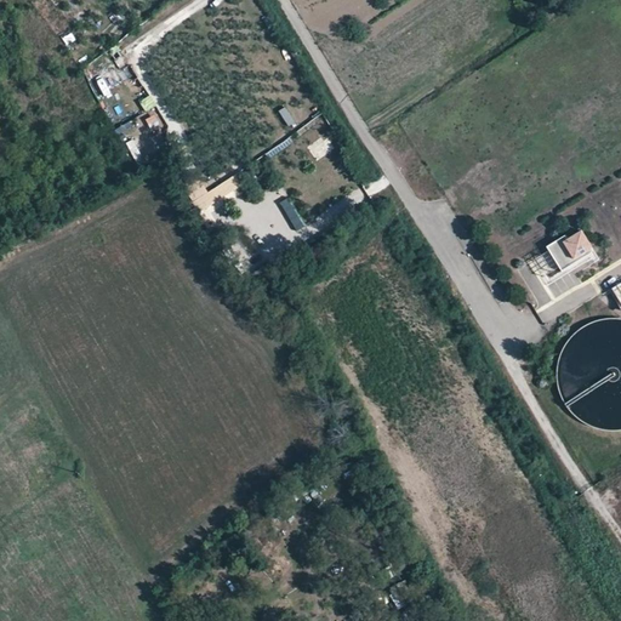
[(62,35),(66,45),(77,41),(73,32),(62,35)]
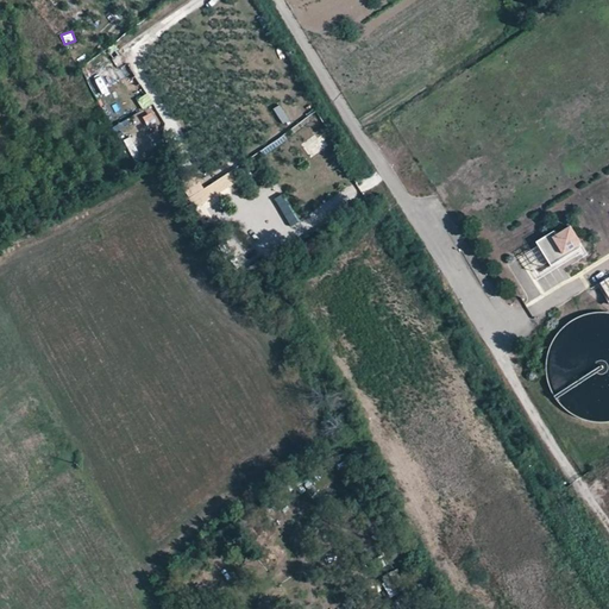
[(99,60),(85,68),(89,75),(102,66),(99,60)]
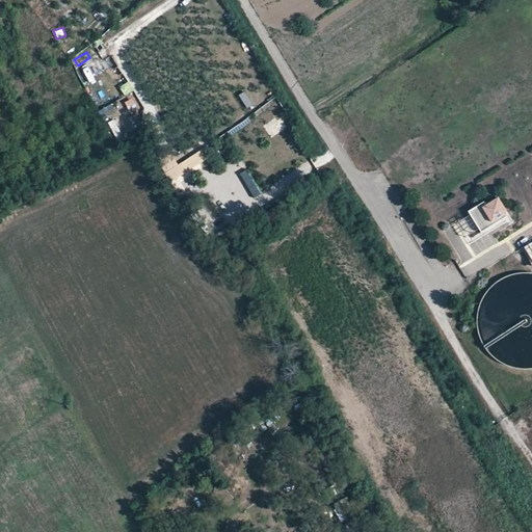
[(247,109),(254,105),(244,91),(239,95),(247,109)]
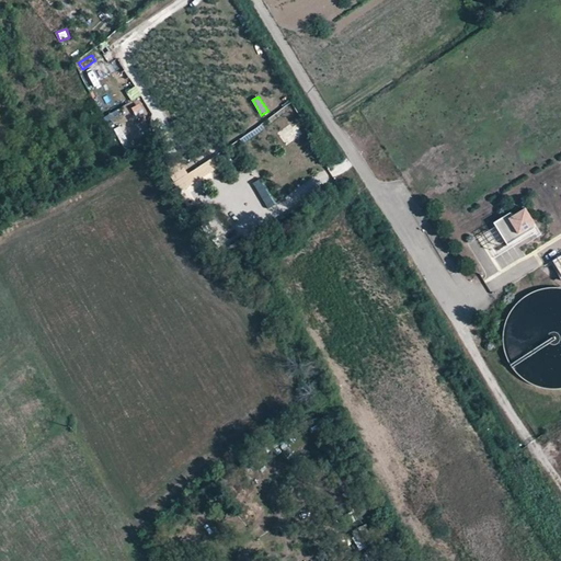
[(122,125),(114,128),(123,147),(130,144),(122,125)]
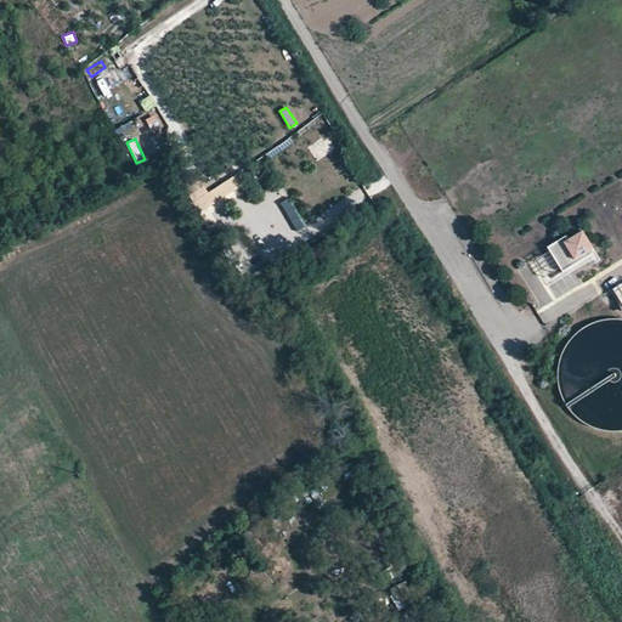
[(322,157),(333,150),(328,142),(316,150),(322,157)]
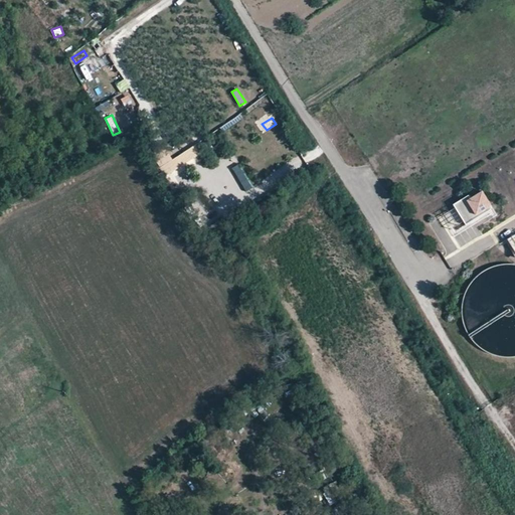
[(165,175),(202,153),(196,144),(172,158),(166,147),(153,155),(165,175)]
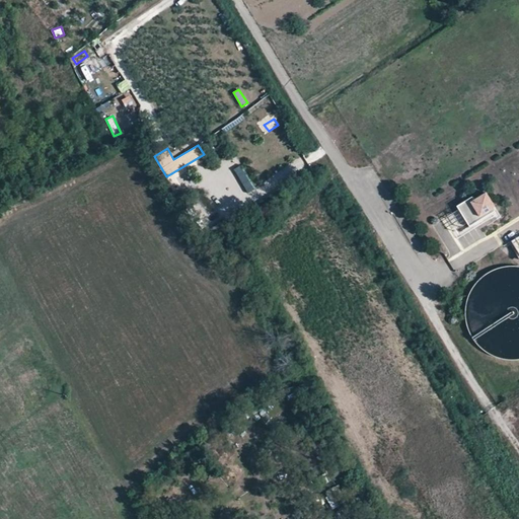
[(247,193),(255,187),(241,164),(233,170),(247,193)]
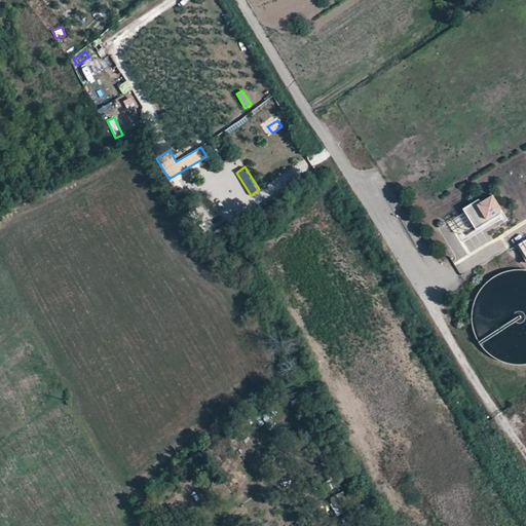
[(463,209),(464,212),(474,227),(476,230),(485,225),(483,222),(501,210),(492,195),(481,202),(479,199),(463,209)]
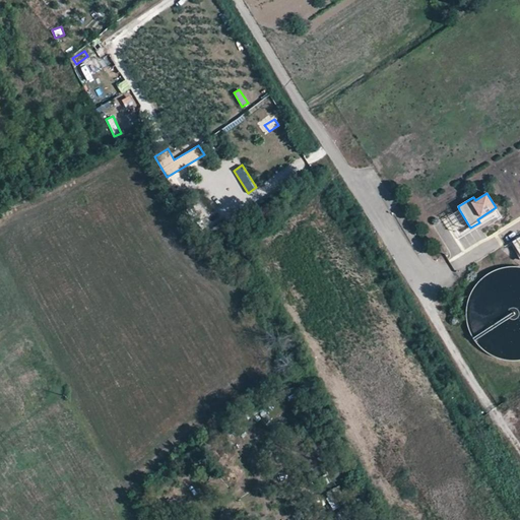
[(396,224),(391,229),(398,241),(404,237),(396,224)]
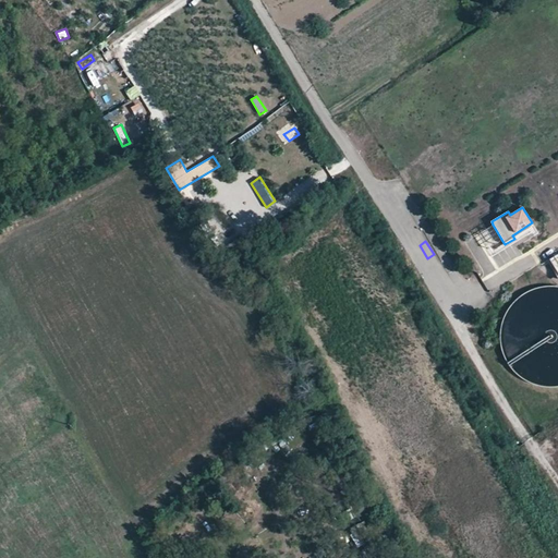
[(360,526),(349,533),(358,548),(368,542),(360,526)]
